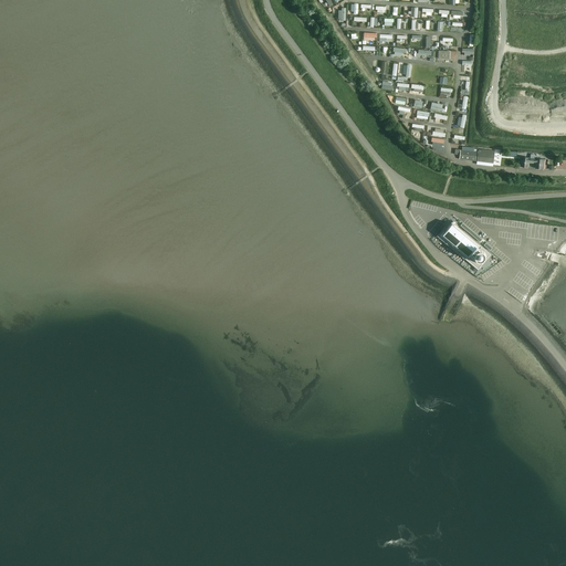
[(419,108),(418,116),(429,118),(430,111),(419,108)]
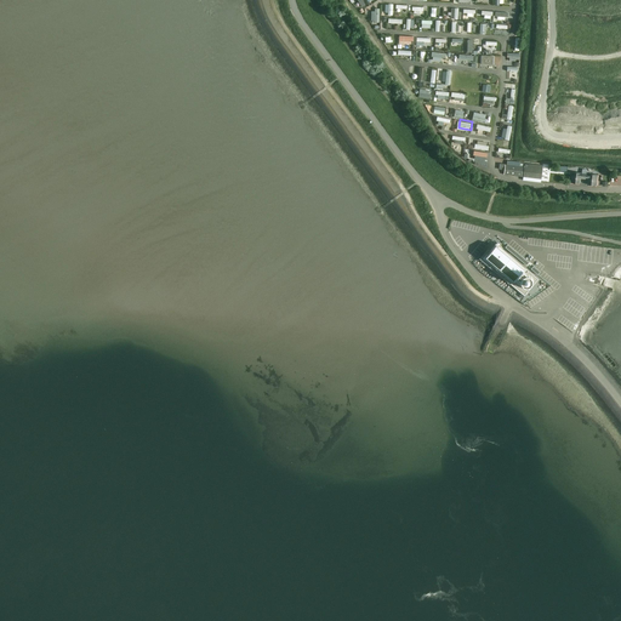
[(480,126),(483,126),(482,130),(488,132),(489,127),(495,130),(496,126),(482,121),(480,126)]
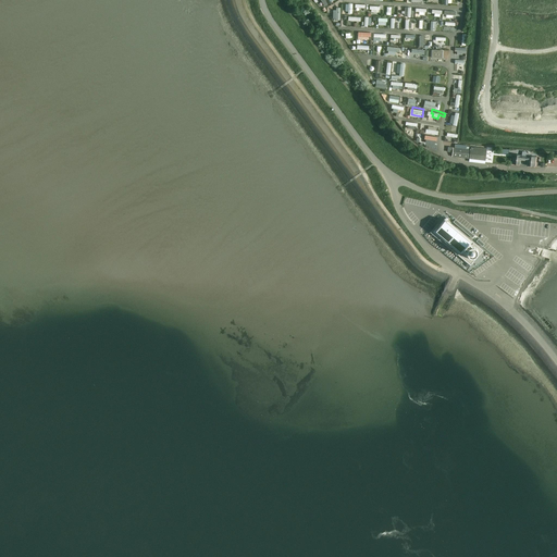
[(474,147),(474,148),(470,148),(469,159),(485,161),(486,149),(474,147)]
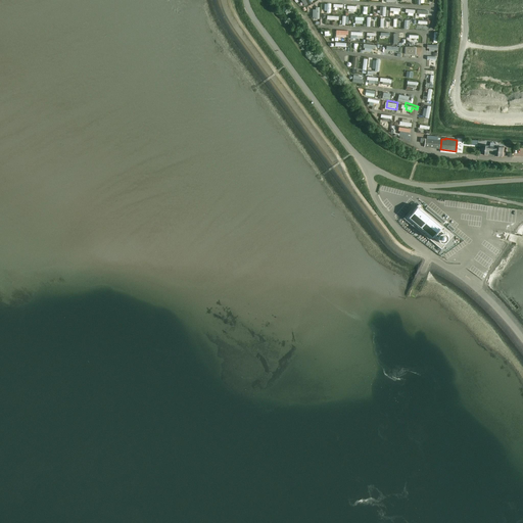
[(425,139),(424,147),(439,149),(440,141),(425,139)]
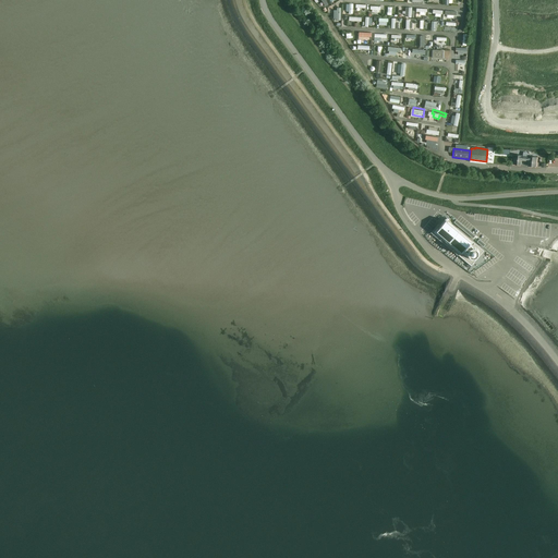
[(536,167),(537,158),(530,157),(530,158),(529,158),(529,157),(523,156),(523,157),(522,157),(522,156),(514,155),(513,165),(521,165),(521,159),(529,160),(529,166),(536,167)]
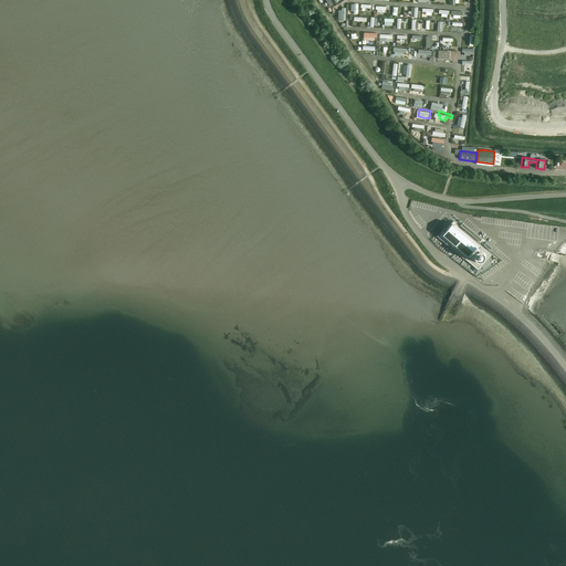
[(415,202),(415,209),(448,211),(449,205),(415,202)]
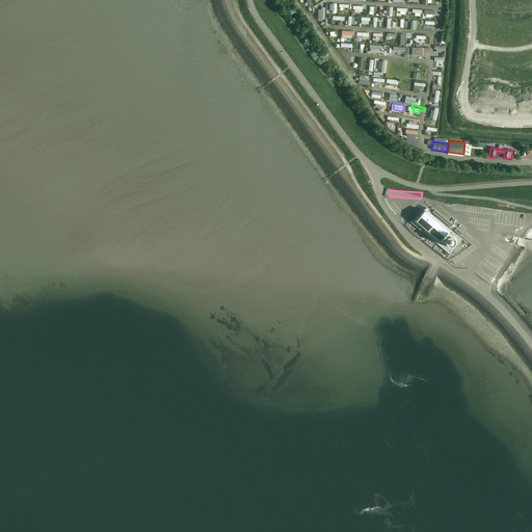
[(414,221),(413,223),(417,227),(417,225),(447,250),(446,251),(449,254),(451,253),(450,251),(452,248),(453,249),(458,243),(457,243),(459,240),(460,241),(461,239),(458,237),(457,237),(455,235),(456,234),(452,232),(449,230),(450,229),(444,223),(443,224),(441,222),(441,221),(437,218),(436,219),(434,217),(434,216),(431,214),(431,215),(428,212),(429,212),(425,208),(423,210),(424,211),(422,213),(421,212),(416,218),(417,219),(415,221),(414,221)]
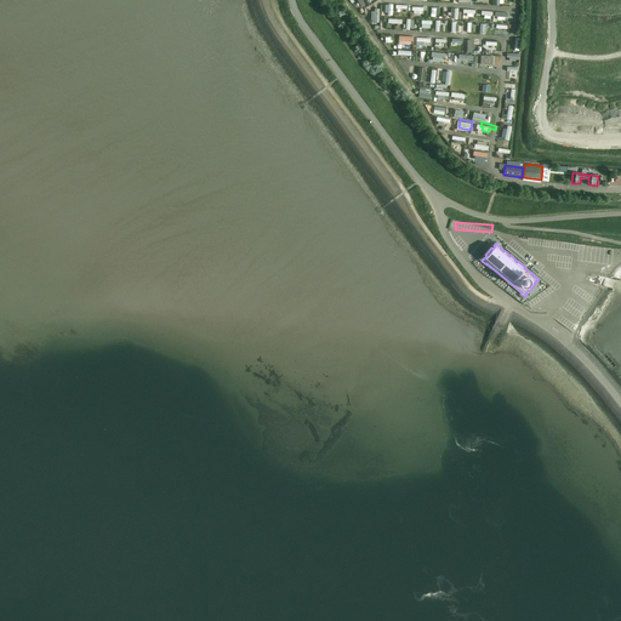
[(507,245),(505,248),(527,266),(529,263),(507,245)]
